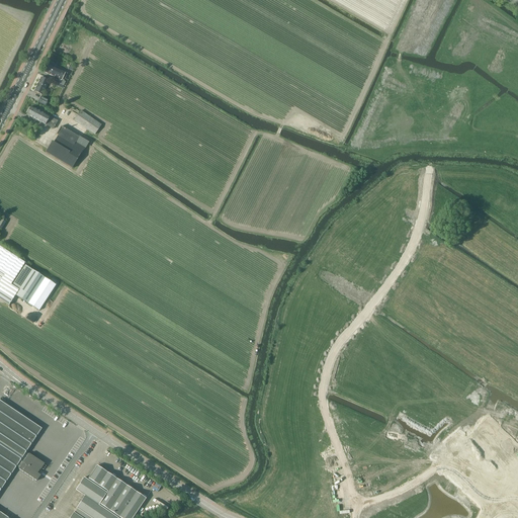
[(45,72),(59,79),(57,82),(64,86),(66,82),(62,80),(66,72),(53,66),(54,63),(50,61),(49,64),(48,64),(45,72)]
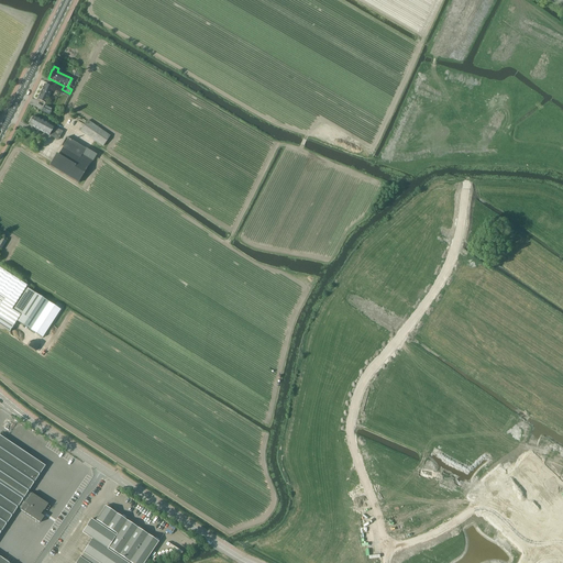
[(47,101),(48,100),(47,100),(53,88),(45,84),(37,99),(46,103),(46,101),(47,101)]
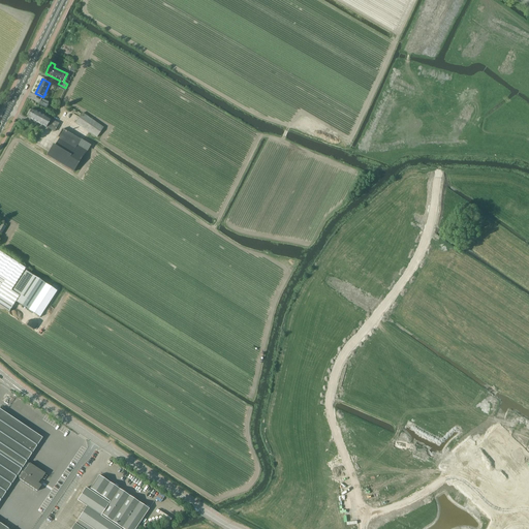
[(39,104),(47,107),(50,102),(42,99),(39,104)]
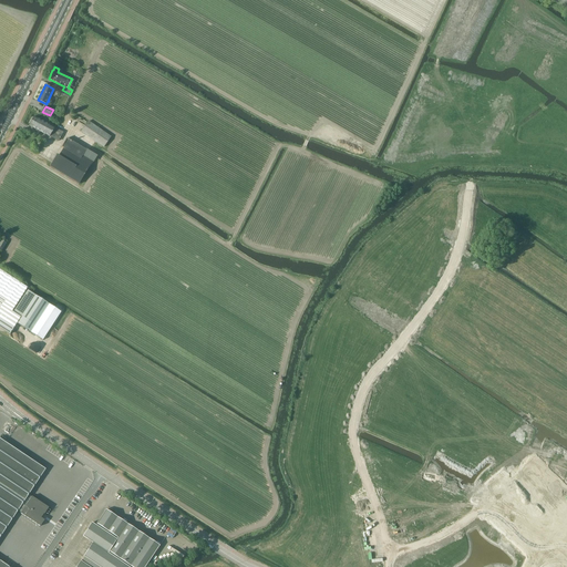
[(59,142),(63,133),(34,116),(29,125),(35,130),(35,131),(38,132),(39,131),(59,142)]
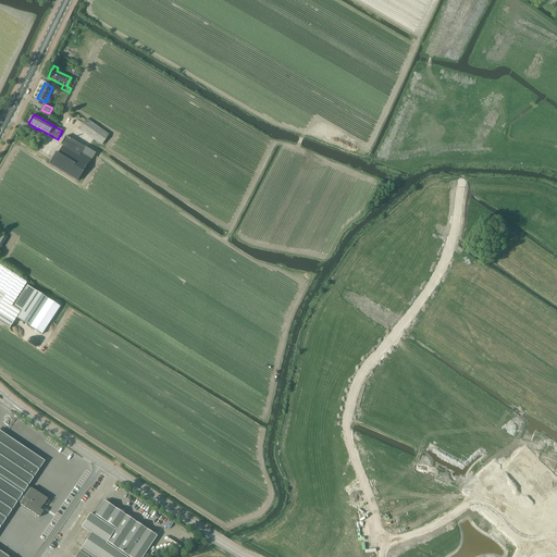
[(79,130),(102,145),(110,134),(87,119),(79,130)]
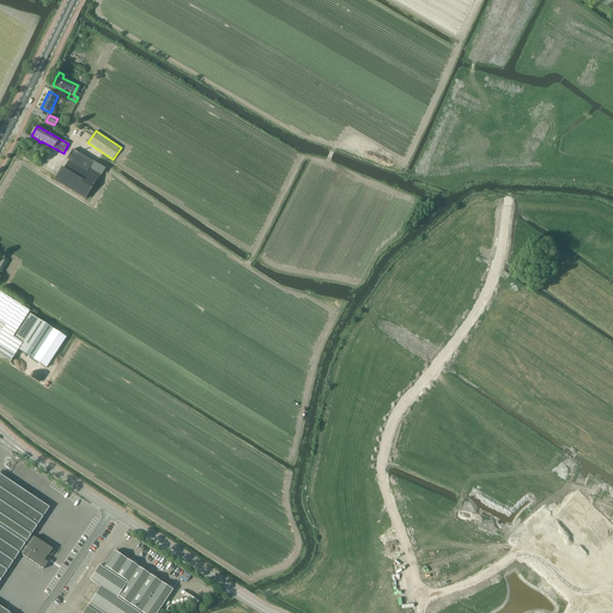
[(85,200),(101,175),(90,168),(93,163),(72,150),(67,159),(68,161),(64,169),(61,168),(54,181),(60,184),(60,183),(65,187),(64,187),(70,190),(74,193),(85,200)]
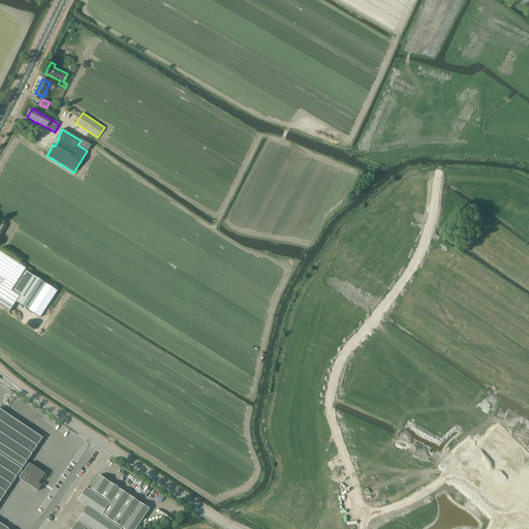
[(0,251),(0,287),(9,293),(26,268),(0,251)]
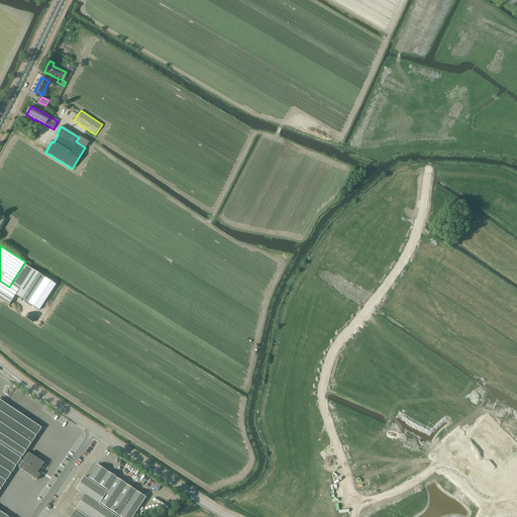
[(39,310),(56,284),(25,265),(12,285),(19,289),(15,294),(39,310)]
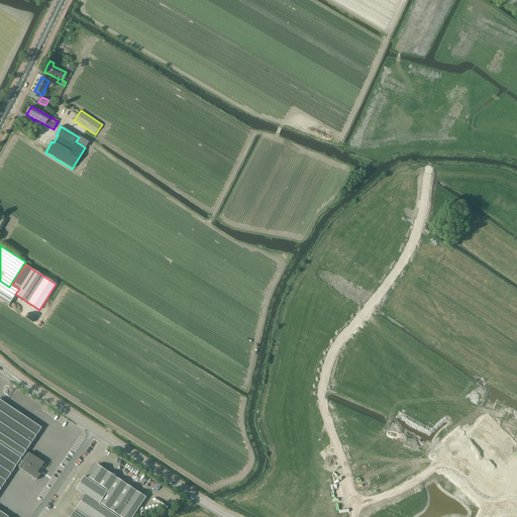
[(41,427),(38,426),(0,400),(0,516),(10,516),(0,510),(0,489),(16,466),(19,467),(18,468),(36,480),(40,474),(37,472),(40,468),(40,469),(44,462),(29,452),(28,453),(25,451),(41,427)]
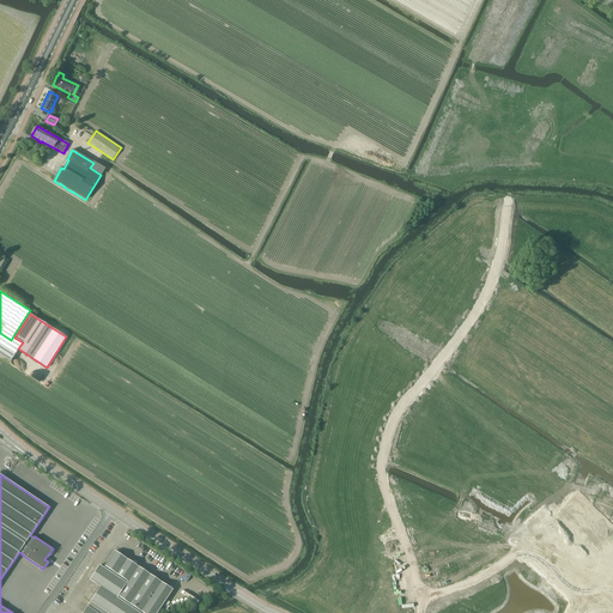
[(156,612),(173,589),(115,551),(105,566),(104,569),(99,565),(90,580),(101,587),(91,601),(87,607),(87,606),(82,612),(156,612)]
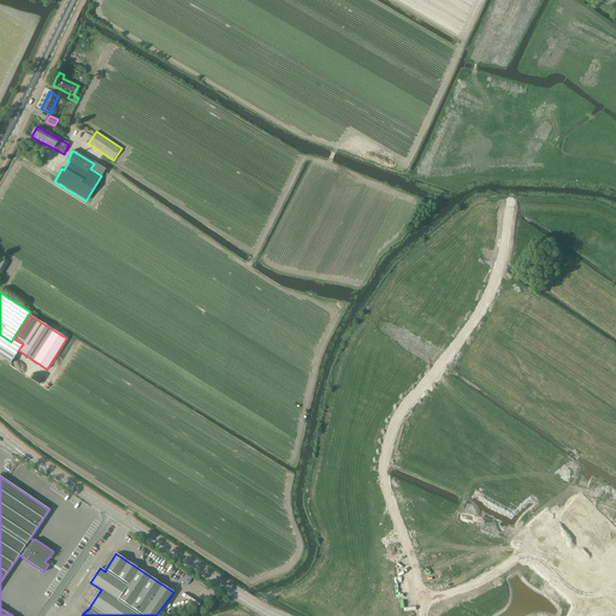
All buildings are outlined.
